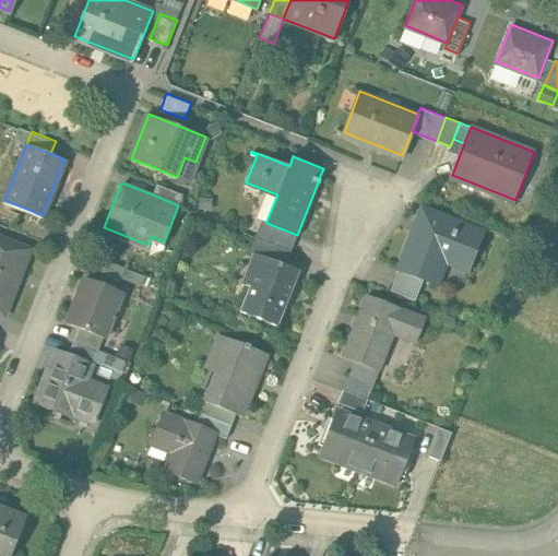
[(183,193),(157,184),(153,194),(178,205),(183,193)]
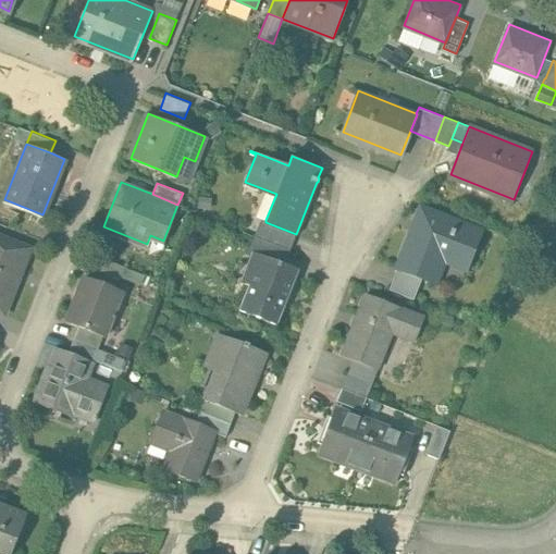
[(481,230),(422,207),(398,267),(423,277),(422,277),(434,282),(444,258),(467,267),(481,230)]
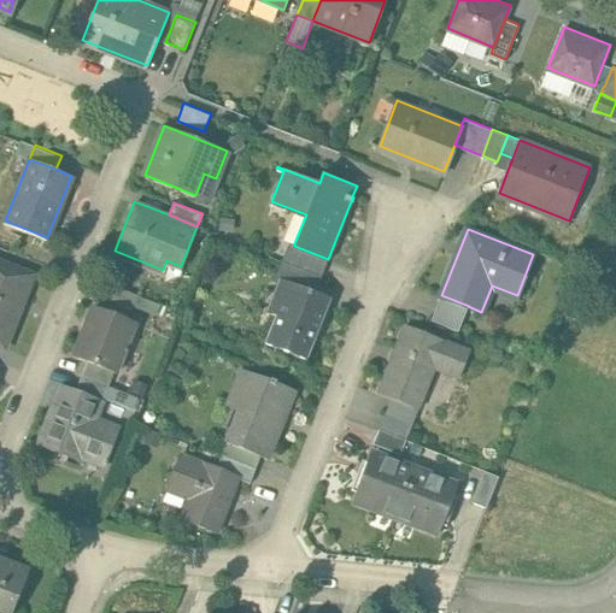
[(328,259),(294,246),(294,243),(289,241),(282,260),(322,276),(328,259)]
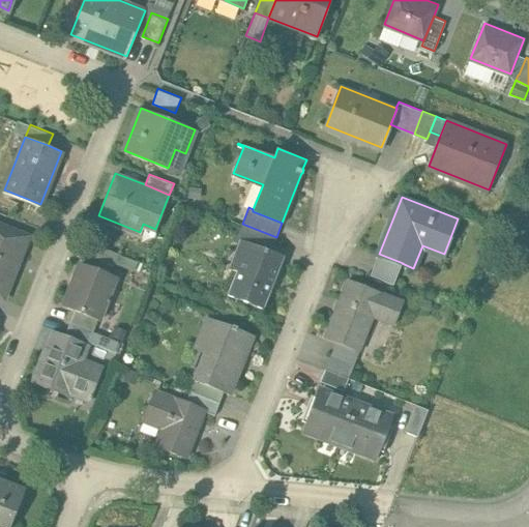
[(23,233),(0,224),(0,295),(4,297),(18,263),(11,260),(23,233)]
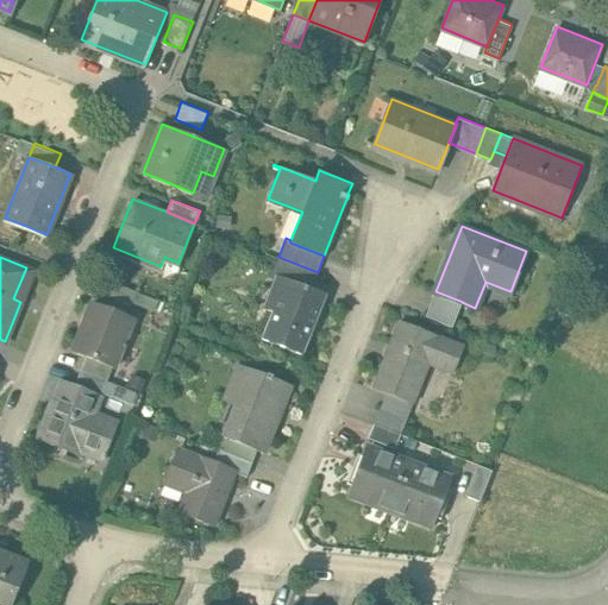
[(318,272),(279,257),(271,273),(277,276),(279,273),(313,288),(319,272),(318,272)]
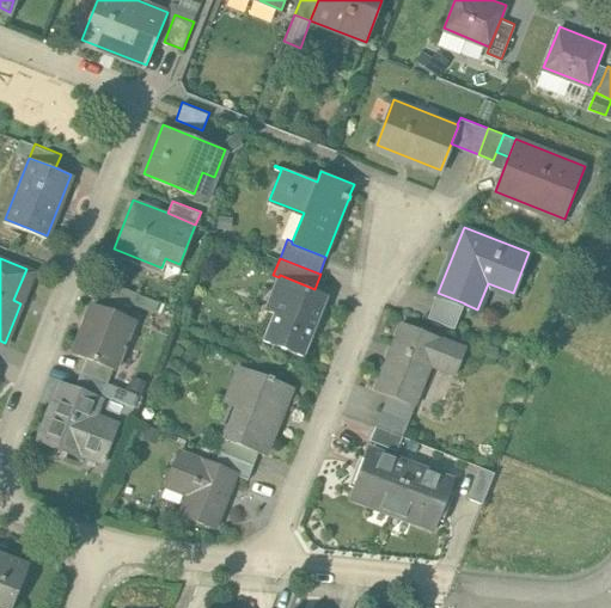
[(315,289),(280,275),(279,277),(267,308),(275,312),(264,339),(304,355),(315,330),(310,329),(322,295),(328,298),(328,294),(315,289)]
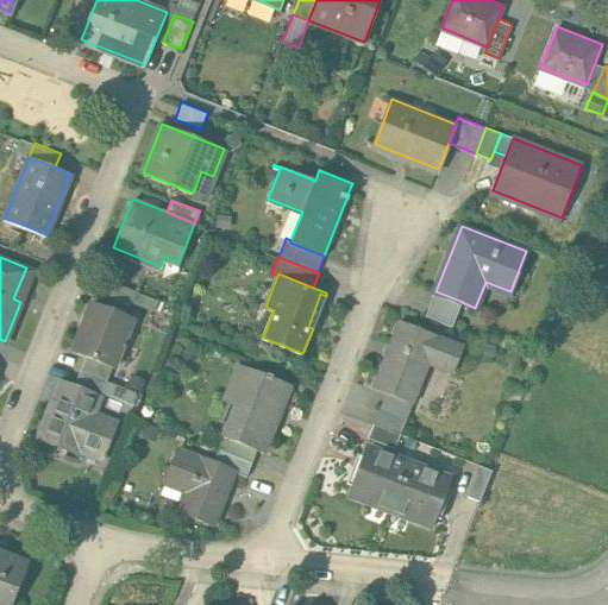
[(463,302),(436,291),(426,315),(452,326),(462,302),(463,302)]
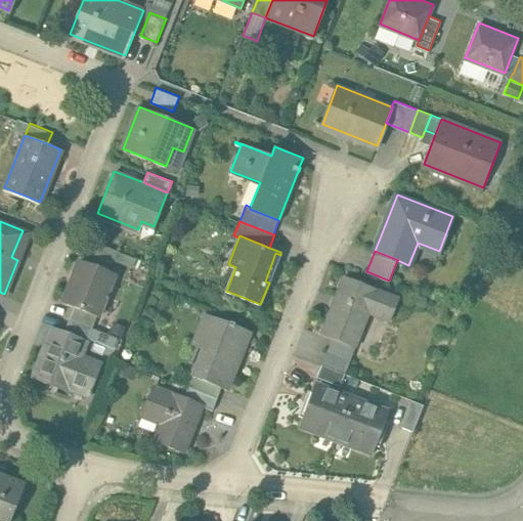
[(116,273),(80,259),(62,301),(75,306),(97,315),(98,315),(116,273)]
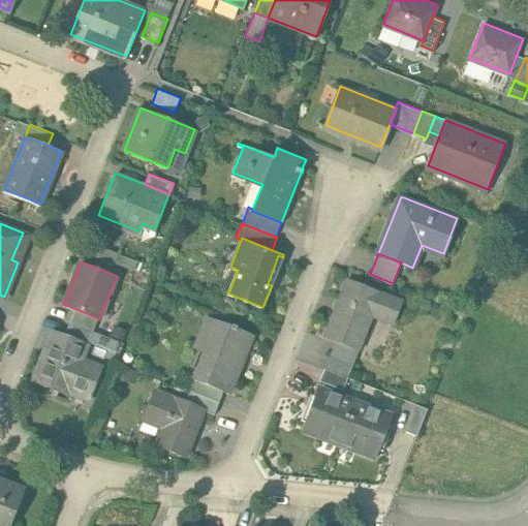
[(403,300),(347,278),(324,336),(336,340),(359,349),(373,314),(394,323),(403,300)]
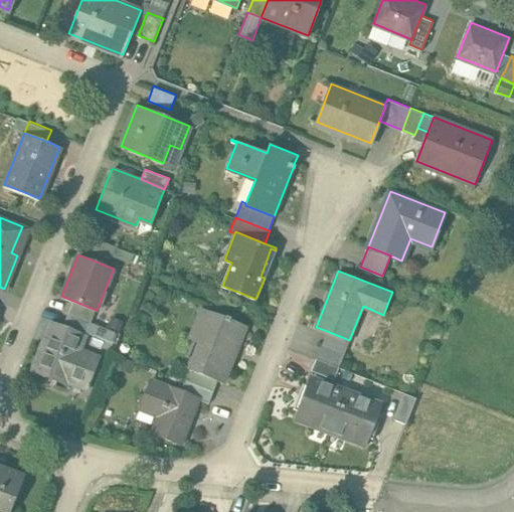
[(96,310),(73,301),(68,312),(92,321),(96,310)]
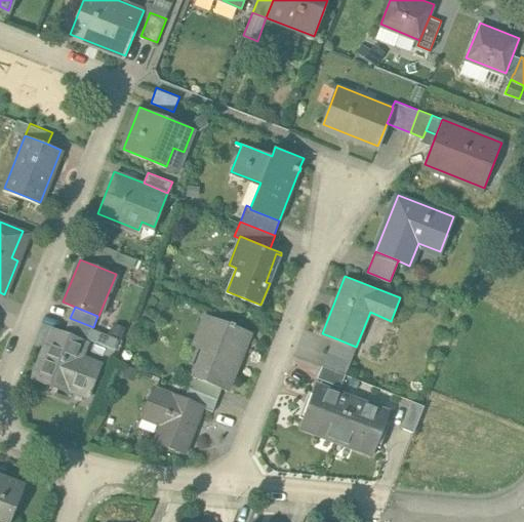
[(231,323),(206,314),(205,316),(215,320),(194,375),(223,387),(229,389),(251,331),(236,325),(236,324),(232,322),(231,323)]
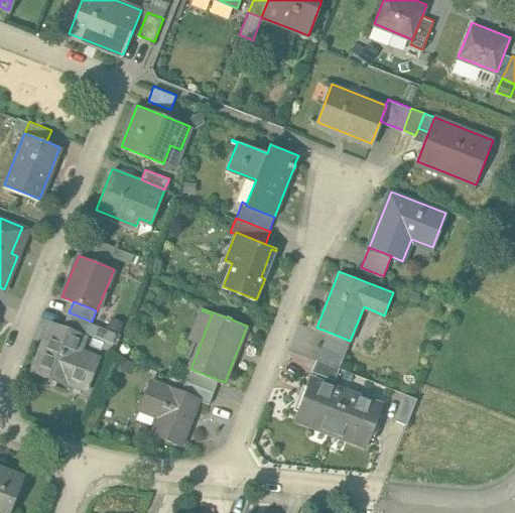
[(92,322),(69,312),(63,327),(86,336),(92,322)]
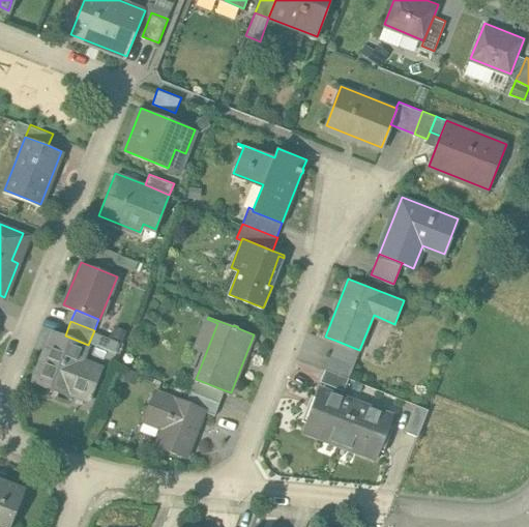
[(65,335),(53,331),(34,380),(68,393),(69,390),(89,398),(101,367),(82,359),(88,345),(65,335)]
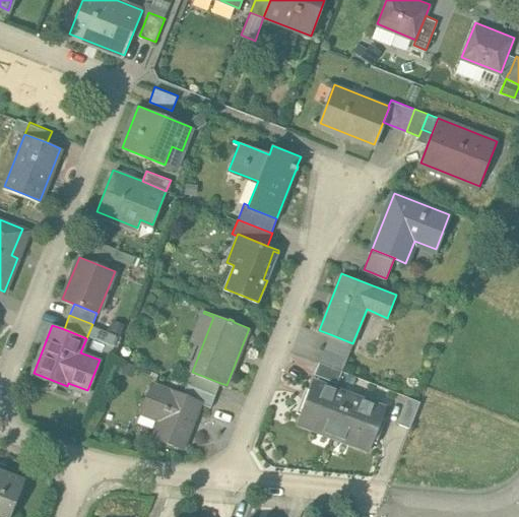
[(352,343),(330,334),(325,346),(348,356),(352,343)]
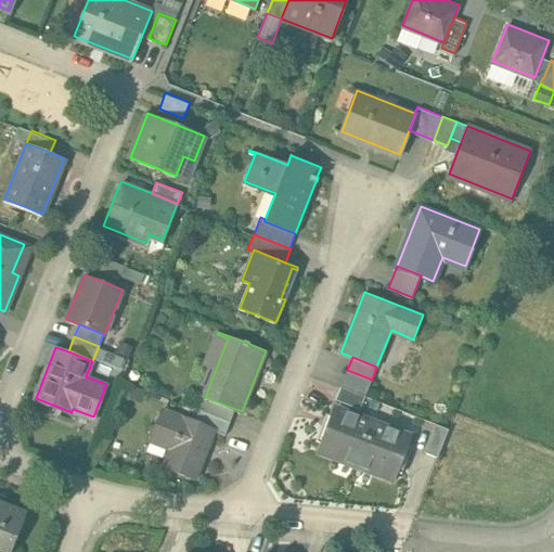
[(372,380),(347,370),(342,385),(365,395),(372,380)]
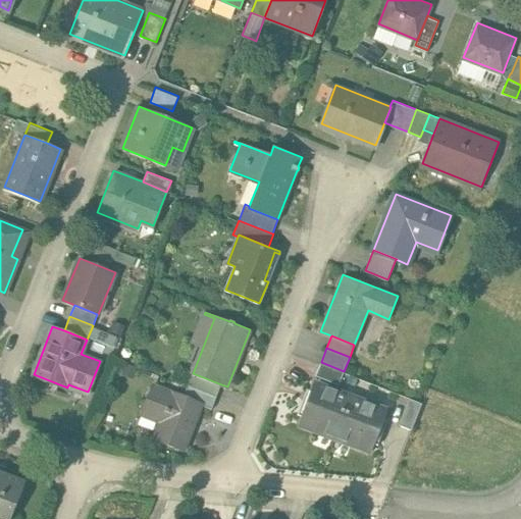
[(344,371),(321,362),(316,374),(339,383),(344,371)]
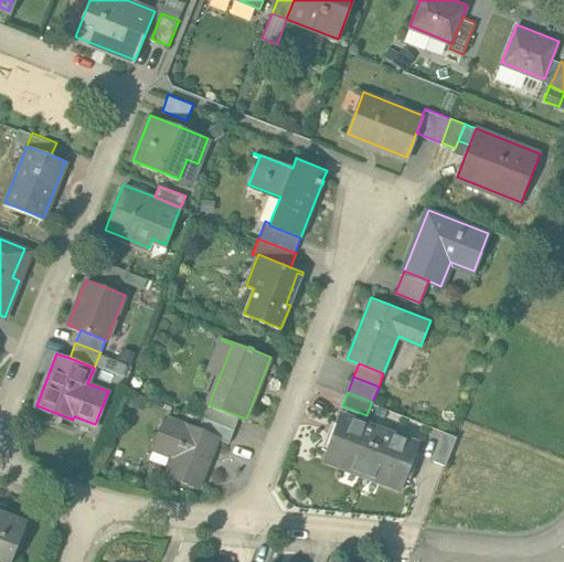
[(240,416),(209,404),(203,415),(234,428),(240,416)]
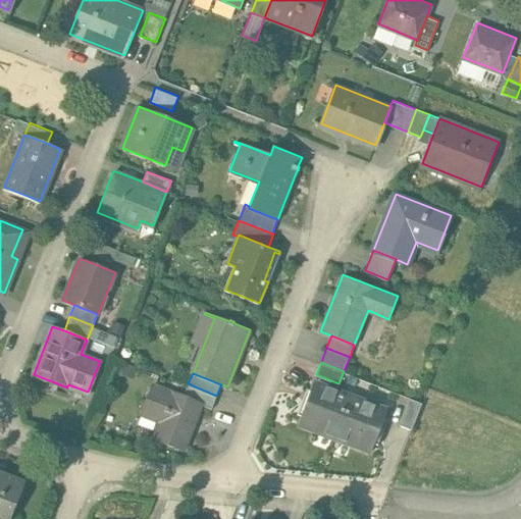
[(350,396),(316,382),(300,423),(333,437),(350,396)]
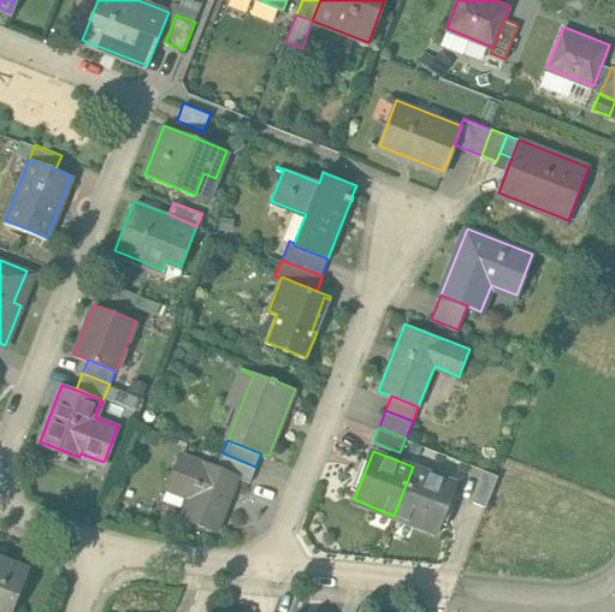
[(217,465),(181,452),(170,481),(191,489),(182,516),(217,529),(238,475),(238,474),(217,465)]
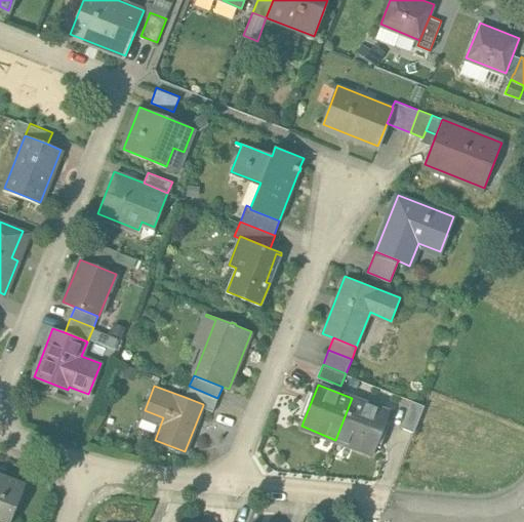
[(217,398),(189,386),(185,397),(203,404),(203,405),(213,409),(217,398)]
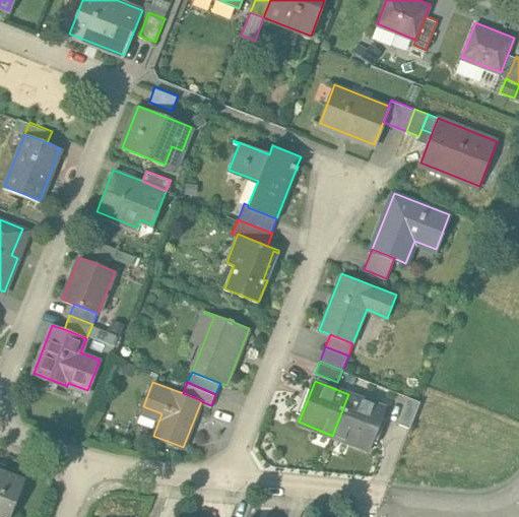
[(383,407),(348,394),(332,436),(367,449),(383,407)]
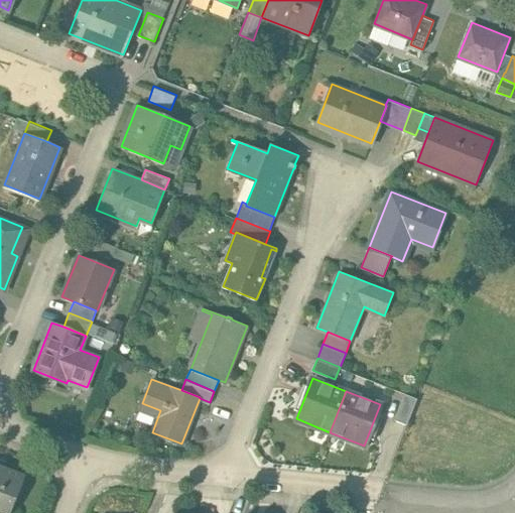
[(405,393),(395,419),(407,423),(417,398),(405,393)]
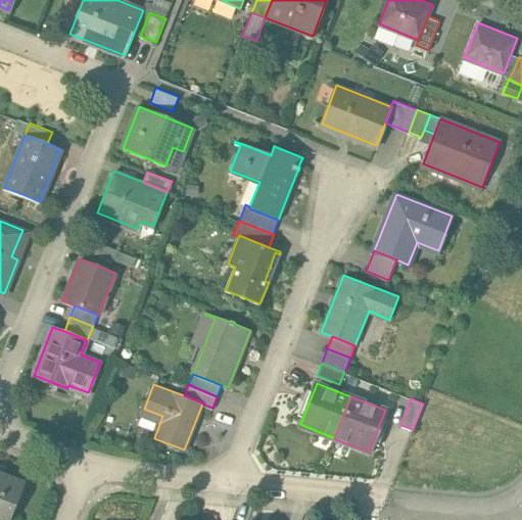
[(9,519),(26,480),(0,470),(0,517),(6,519),(9,519)]
